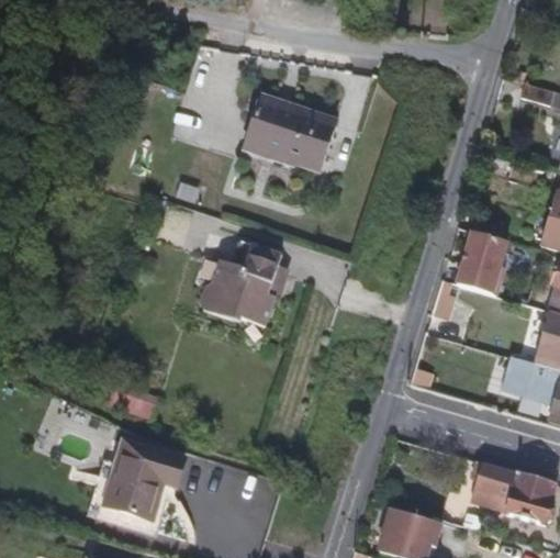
[(559,90),(526,80),(523,92),(559,103),(559,90)]
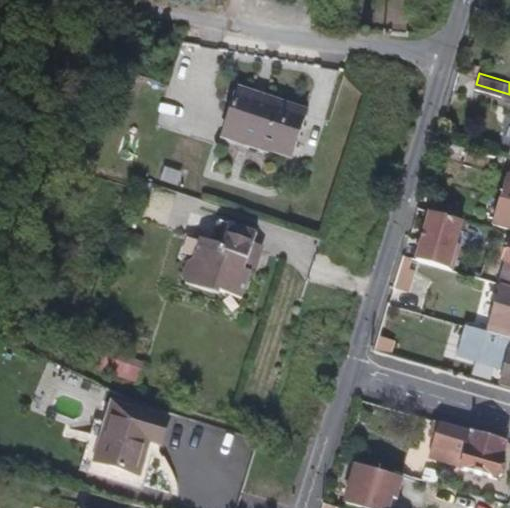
[(303,106),(233,84),(220,127),(289,149),(303,106)]
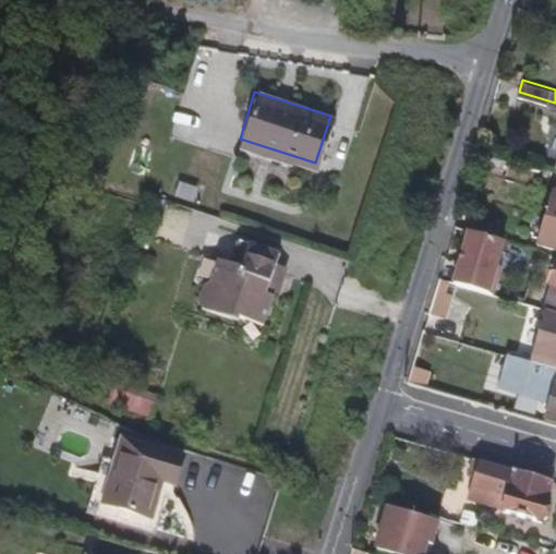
[(555,187),(554,187),(538,240),(555,245),(555,187)]
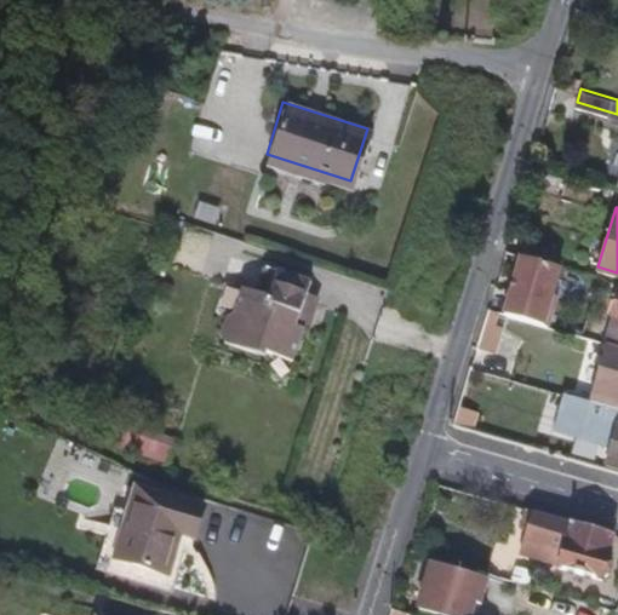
[(545,239),(532,235),(527,248),(542,253),(545,239)]
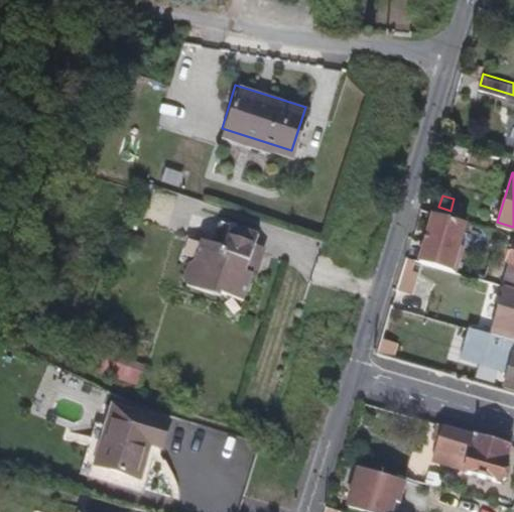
[(450,214),(431,208),(421,243),(431,246),(427,259),(455,267),(463,242),(460,241),(467,219),(450,214)]
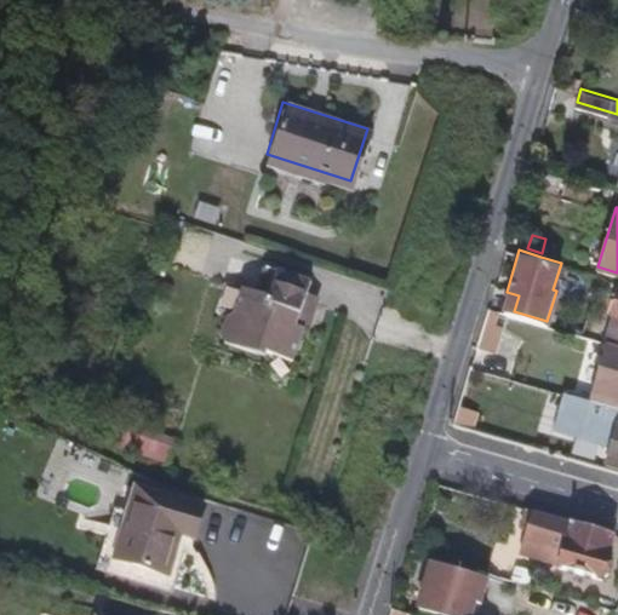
[(309,276),(264,262),(256,288),(240,283),(233,308),(224,311),(219,329),(222,338),(263,351),(265,346),(291,355),(307,305),(301,303),(309,276)]
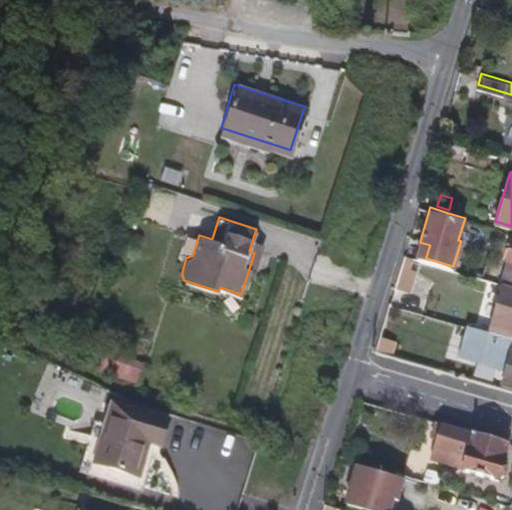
[(404,255),(395,285),(409,289),(418,259),(404,255)]
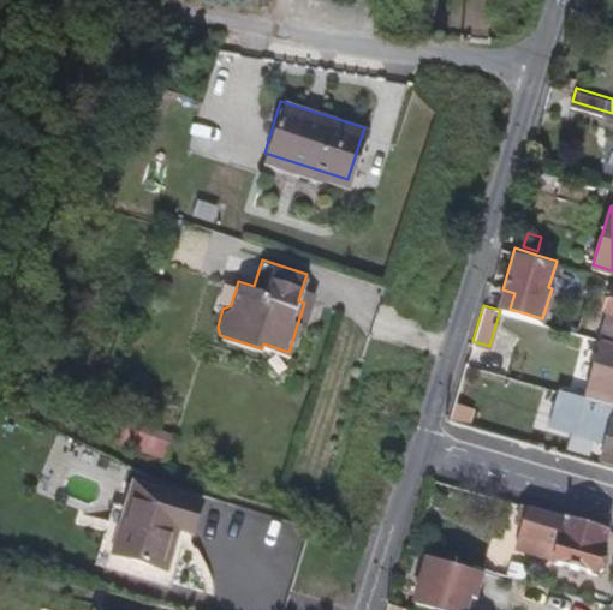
[(588,393),(612,400),(612,339),(605,336),(588,393)]
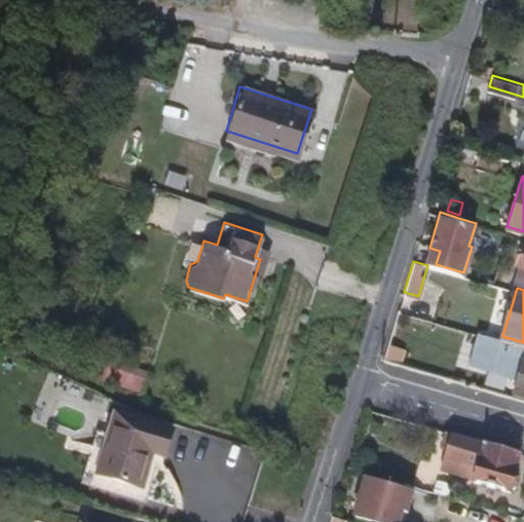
[(523,342),(502,336),(478,330),(469,360),(518,374),(513,392),(523,395),(523,342)]
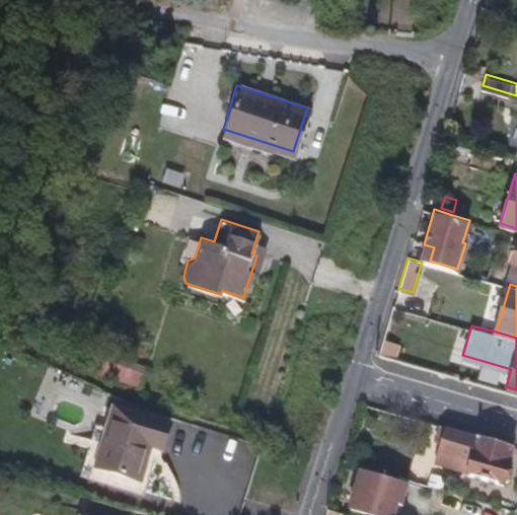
[(187,431),(131,414),(113,473),(157,488),(167,453),(179,457),(187,431)]
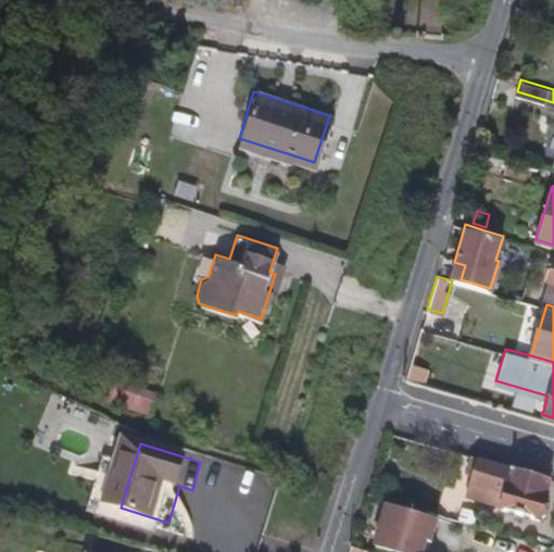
[(548,475),(495,460),(488,487),(506,493),(503,506),(540,517),(541,515),(546,517),(551,502),(546,500),(548,494),(542,492),(548,475)]
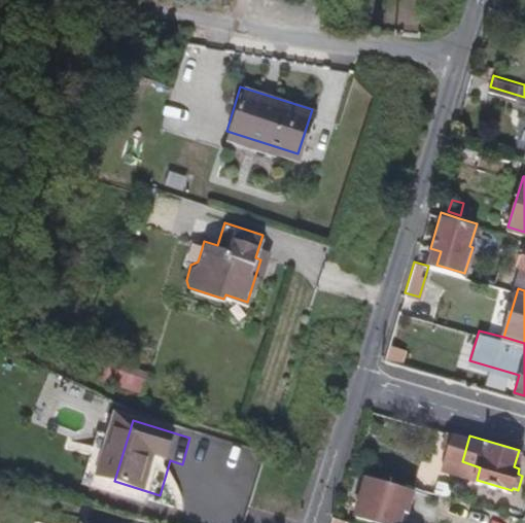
[(366,522),(401,522),(406,509),(408,509),(413,489),(366,477),(361,495),(363,495),(356,520),(366,522)]
